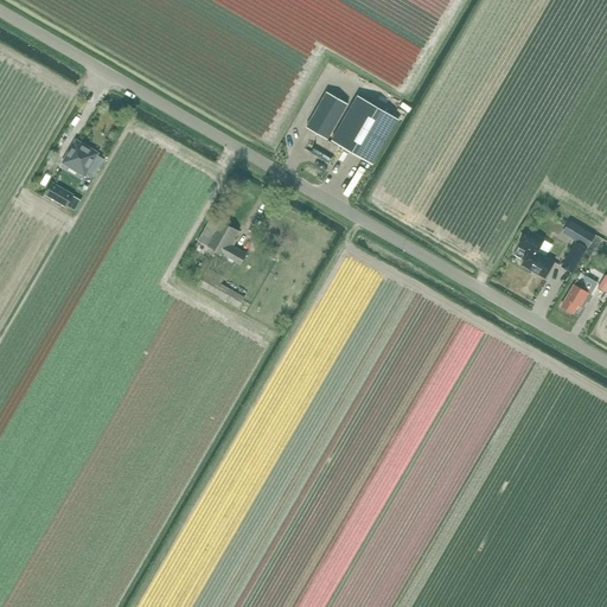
[(338,147),(328,141),(349,104),(327,93),(307,127),(318,134),(317,144),(311,153),(328,164),(338,147)]
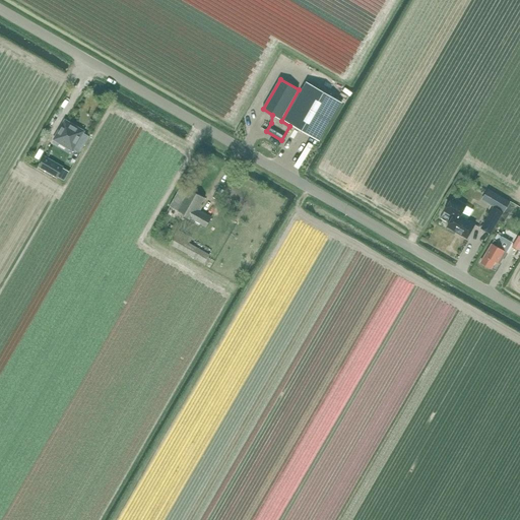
[(342,104),(306,82),(283,121),(320,141),(342,104)]
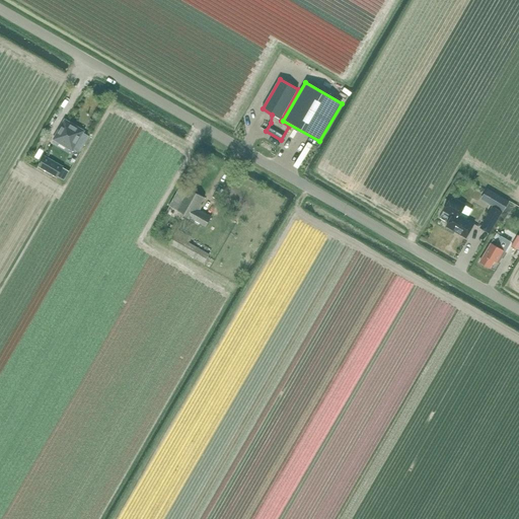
[(66,120),(54,140),(72,151),(74,147),(80,150),(88,137),(82,134),(83,131),(66,120)]
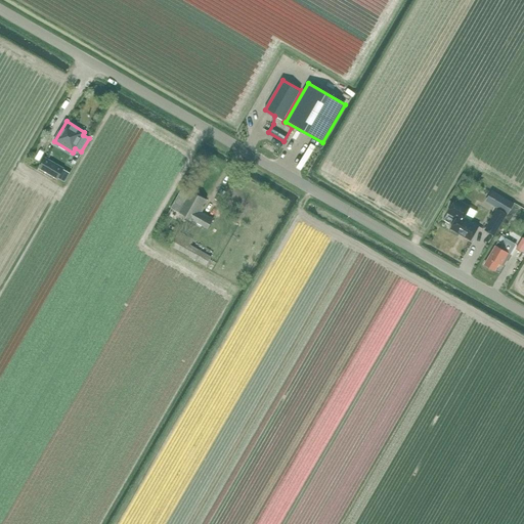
[(44,170),(57,178),(62,169),(46,158),(40,168),(44,170)]
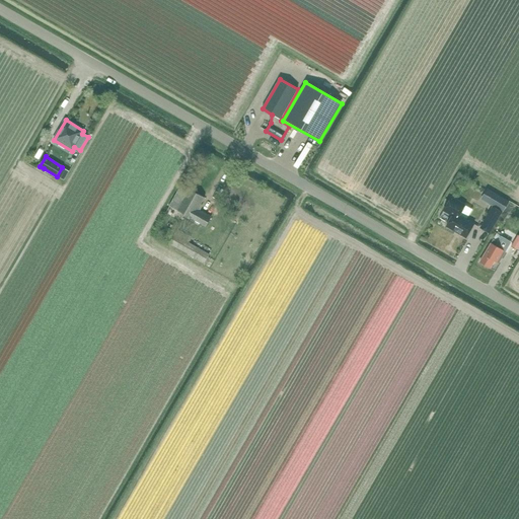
[(189,191),(180,187),(169,206),(206,227),(212,217),(198,209),(205,198),(190,190),(189,191)]
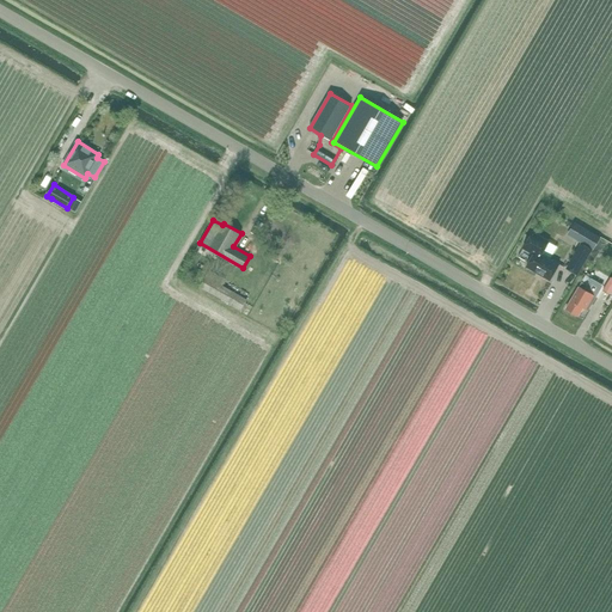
[(575,222),(571,230),(580,234),(575,240),(581,244),(582,243),(593,249),(600,238),(575,222)]
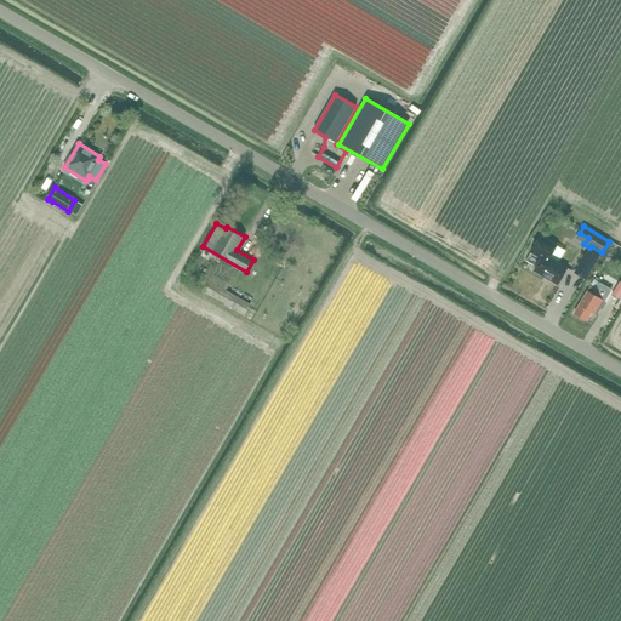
[(557,246),(540,237),(531,252),(541,258),(534,271),(558,284),(568,268),(550,258),(557,246)]
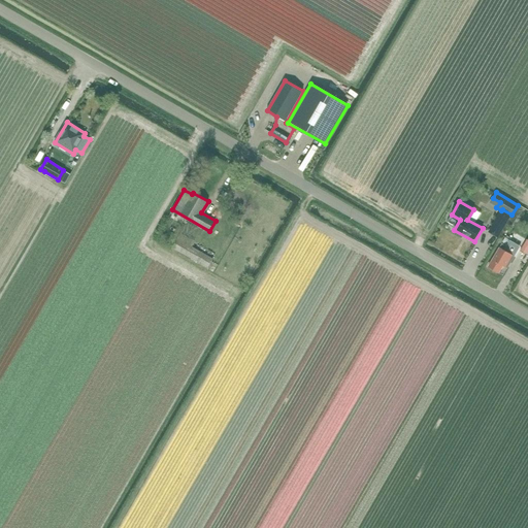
[(488,232),(498,238),(512,215),(502,209),(501,210),(488,232)]
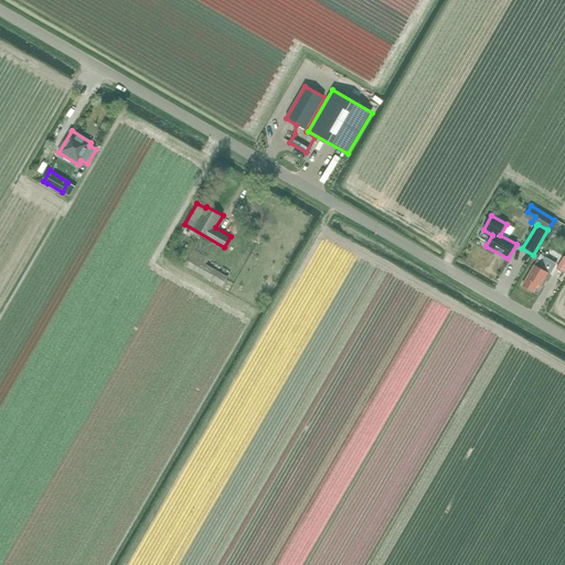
[(193,249),(184,265),(223,287),(227,277),(205,264),(209,258),(193,249)]
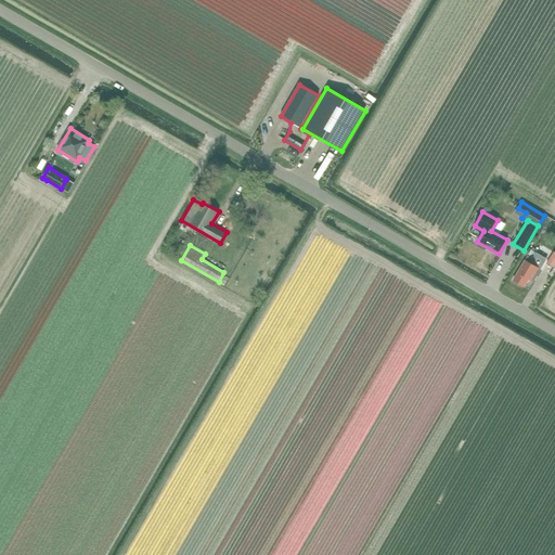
[(540,270),(530,263),(532,259),(528,257),(513,281),(524,287),(528,280),(530,281),(534,274),(537,275),(540,270)]
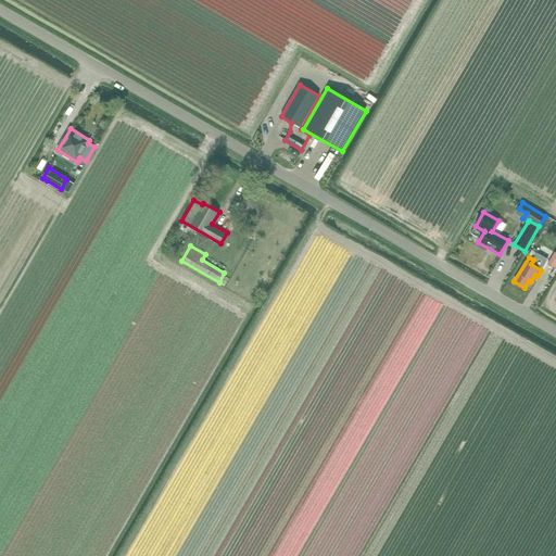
All buildings are outlined.
